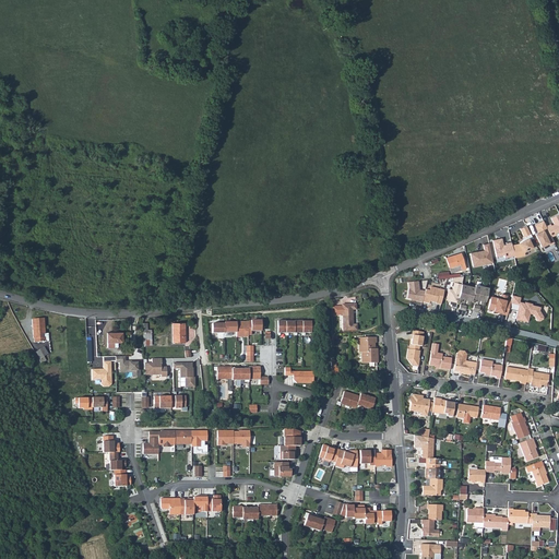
[(558,213),(551,217),(555,224),(552,225),(551,223),(547,225),(551,235),(556,234),(558,232),(558,213)]
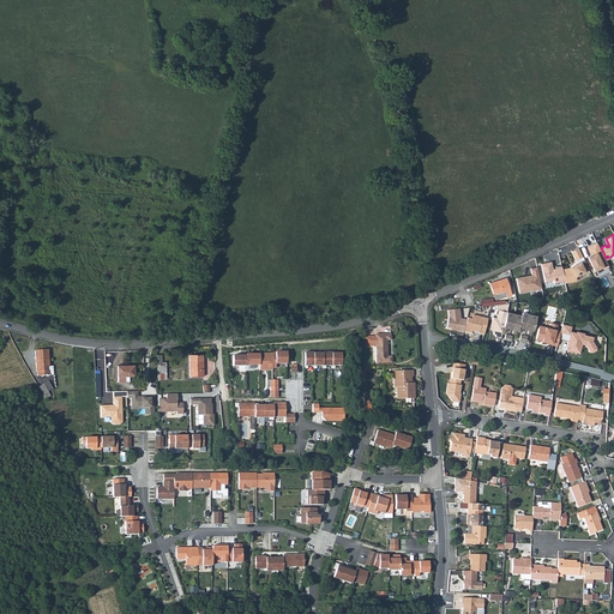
[(596,241),(585,246),(589,254),(587,254),(594,270),(606,264),(601,254),(597,257),(595,251),(600,248),(596,241)]
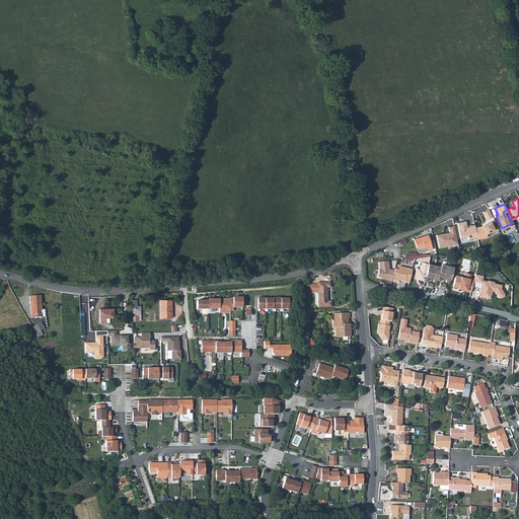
[(487,209),(480,212),(485,219),(491,216),(487,209)]
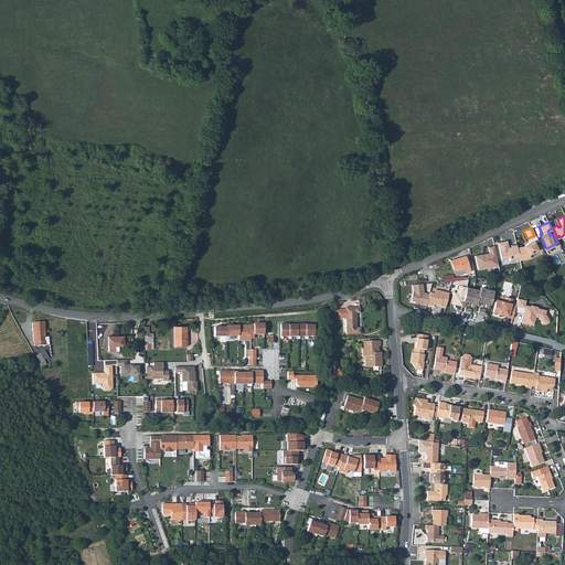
[(505,240),(494,242),(499,258),(507,257),(508,259),(516,258),(514,247),(514,245),(508,246),(505,240)]
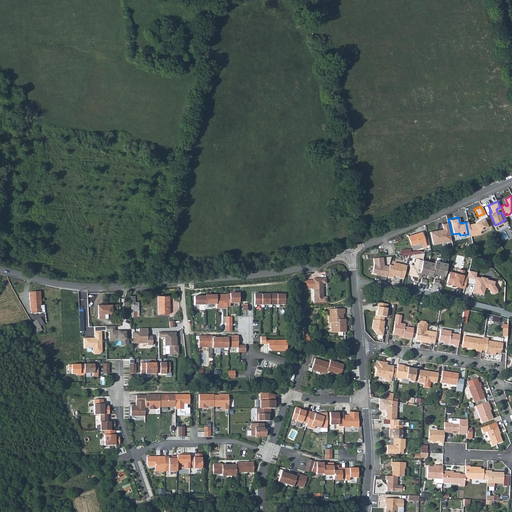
[(473,222),(466,224),(468,234),(469,235),(478,232),(477,231),(486,227),(481,218),(473,222)]
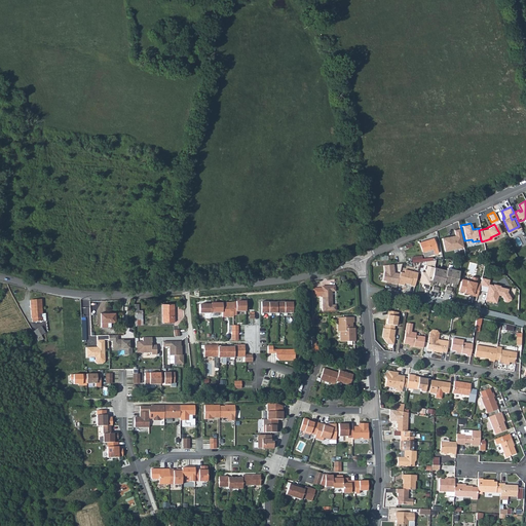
[(459,229),(454,230),(455,235),(442,237),(444,251),(463,248),(459,229)]
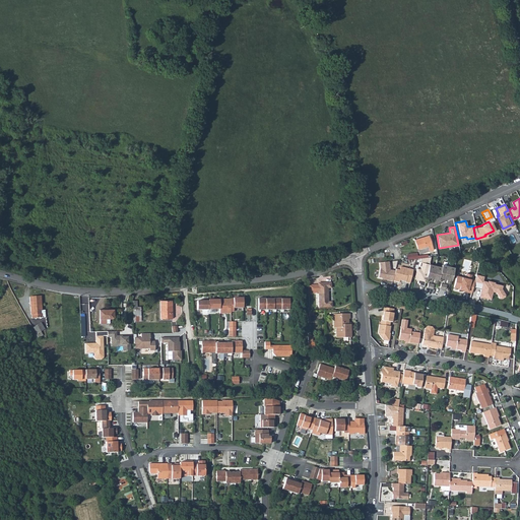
[(434,250),(430,238),(424,239),(424,238),(414,240),(418,250),(428,247),(430,251),(434,250)]
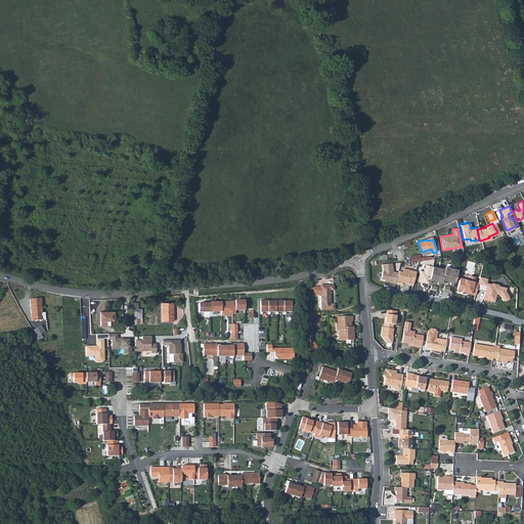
[(392,264),(382,265),(383,271),(381,280),(390,282),(390,284),(395,285),(396,284),(398,274),(392,272),(392,264)]
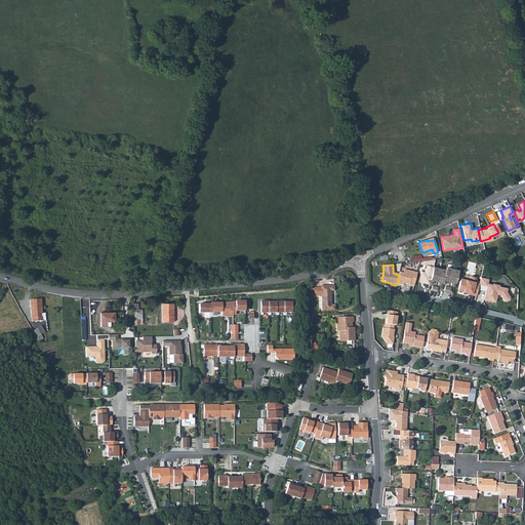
[(433,268),(434,266),(429,265),(429,266),(425,265),(423,270),(425,270),(425,273),(421,272),(419,282),(422,283),(421,286),(423,286),(423,288),(428,289),(429,283),(433,268)]
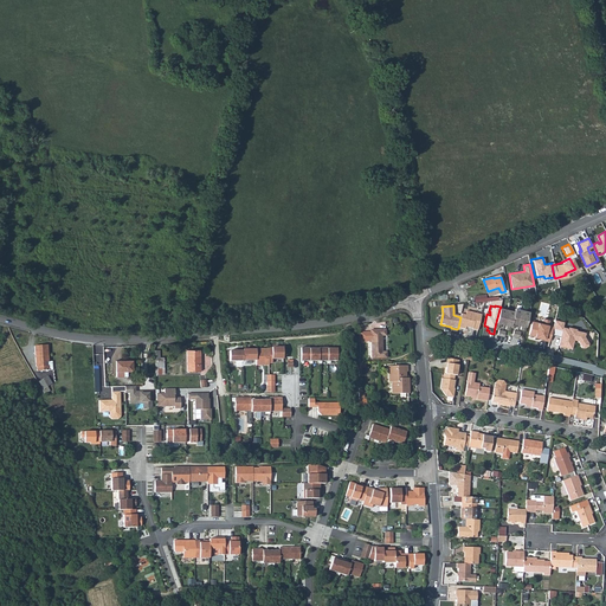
[(507,310),(500,309),(495,327),(500,328),(501,324),(503,324),(507,310)]
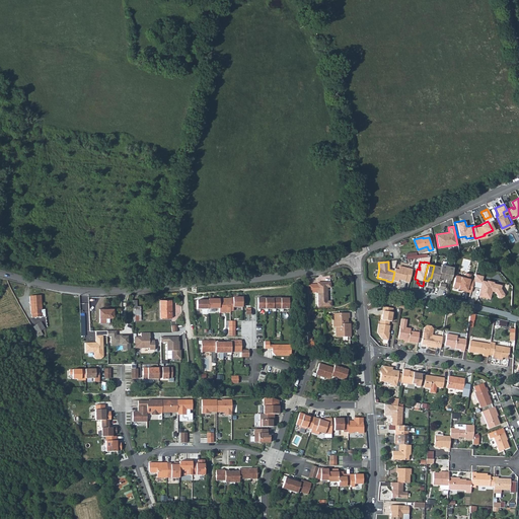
[(441,268),(438,281),(440,282),(441,278),(444,279),(447,267),(441,265),(441,268)]
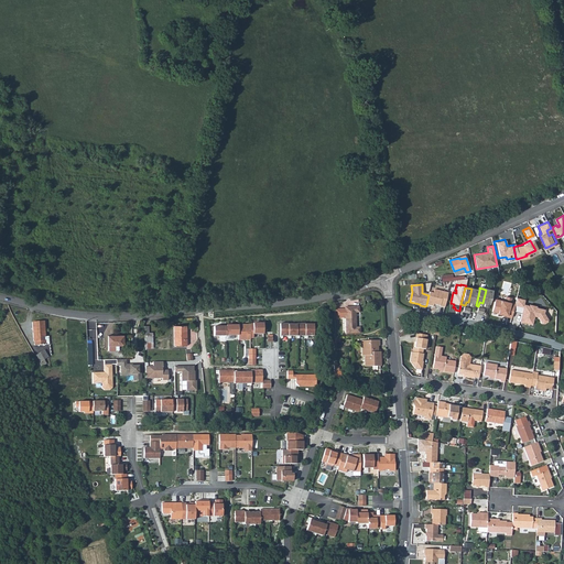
[(472,289),(468,302),(472,303),(470,307),(475,308),(476,305),(479,291),(472,289)]
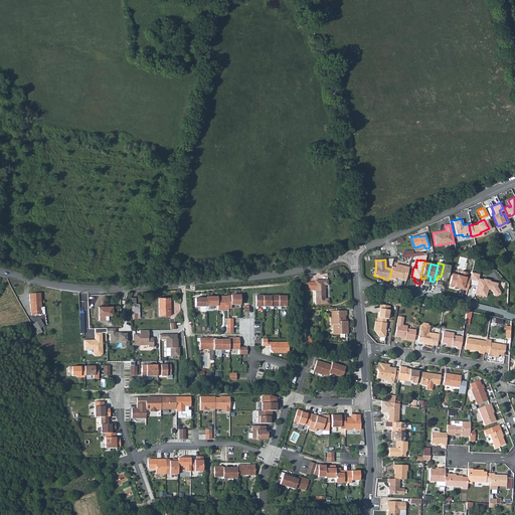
[(450,266),(444,265),(441,277),(444,277),(443,281),(446,282),(450,266)]
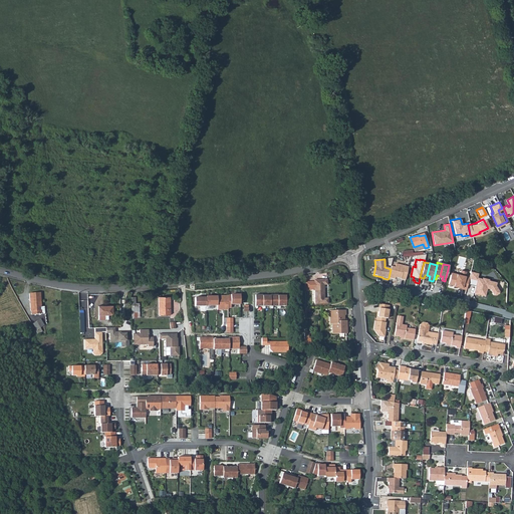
[(391,267),(391,269),(389,278),(395,279),(395,277),(402,279),(401,280),(405,280),(408,268),(396,265),(395,268),(391,267)]
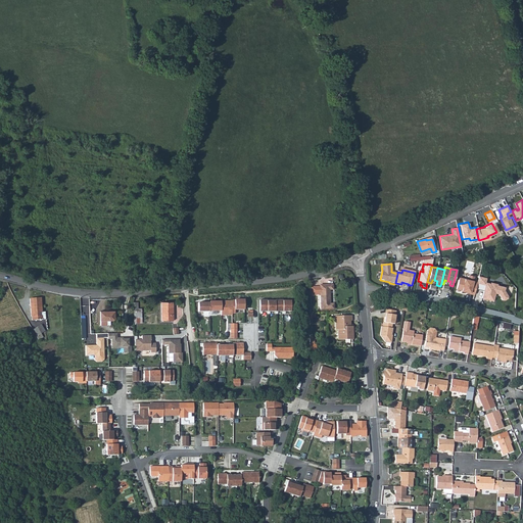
[(460,279),(457,289),(466,292),(466,293),(474,295),(476,289),(477,283),(473,282),(474,277),(470,276),(468,281),(460,279)]
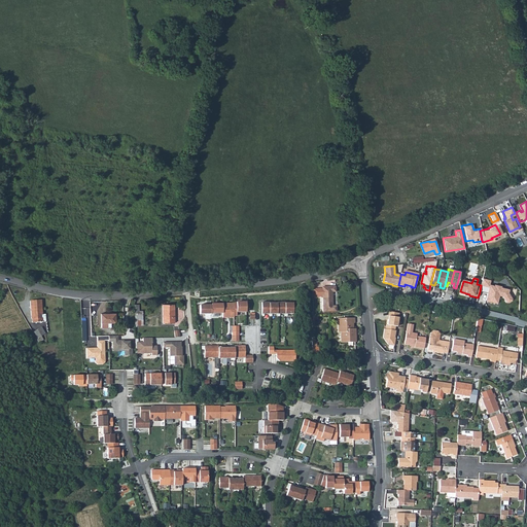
[(483,279),(481,285),(480,291),(487,293),(486,301),(497,304),(499,295),(501,295),(505,303),(508,303),(512,301),(512,299),(508,293),(508,289),(500,288),(501,286),(495,285),(494,286),(489,285),(490,280),(483,279)]
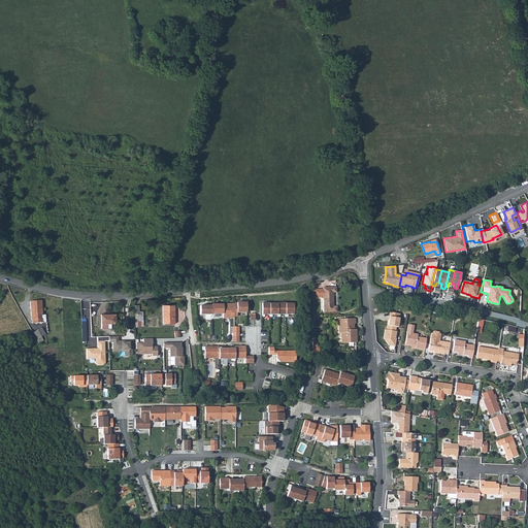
[(323,290),(316,290),(316,298),(324,297),(324,312),(337,311),(337,306),(333,307),(333,293),(336,293),(336,288),(323,288),(323,290)]
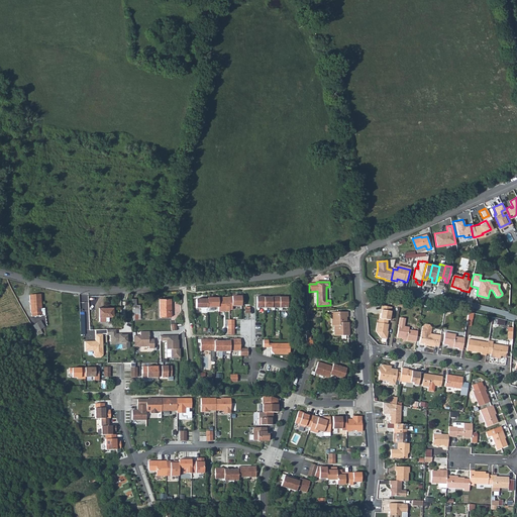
[(32,317),(41,316),(41,312),(39,312),(38,309),(41,309),(40,295),(29,295),(30,313),(31,313),(32,317)]
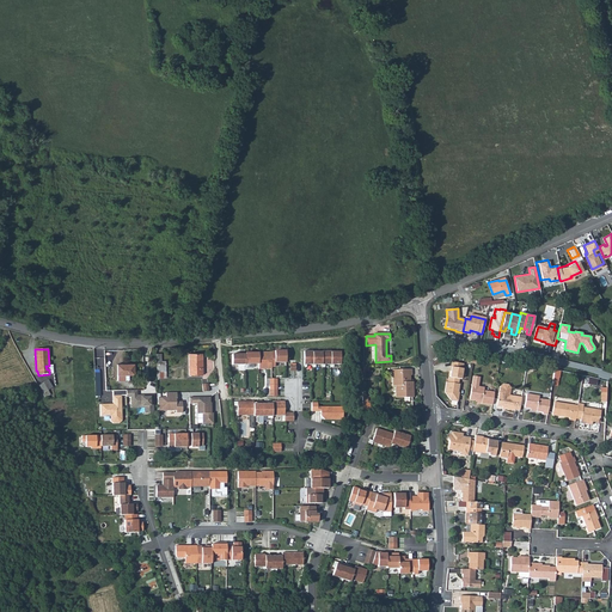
[(275,352),(271,352),(271,367),(275,367),(275,362),(286,362),(286,350),(275,350),(275,352)]
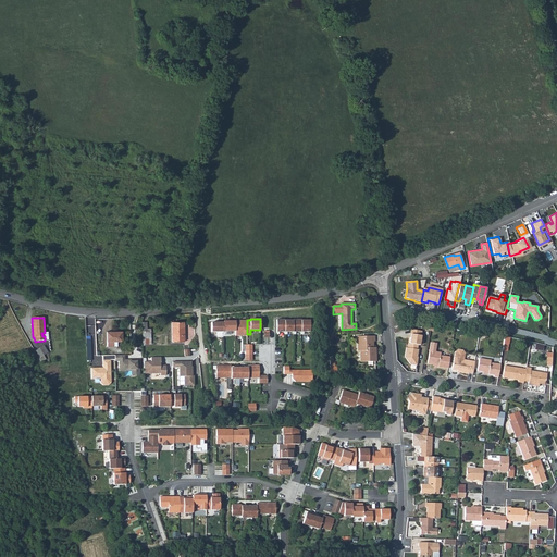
[(235,320),(235,322),(235,331),(235,336),(247,336),(247,334),(247,320),(235,320)]
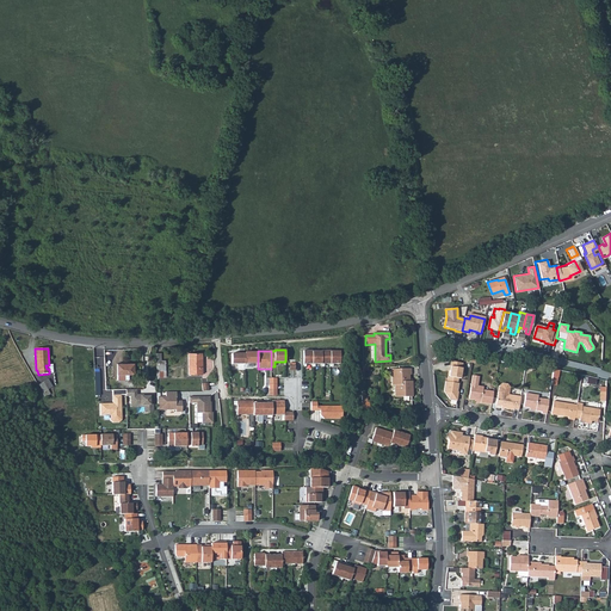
[(322,352),(313,351),(313,364),(313,366),(315,366),(315,364),(322,364),(322,352)]
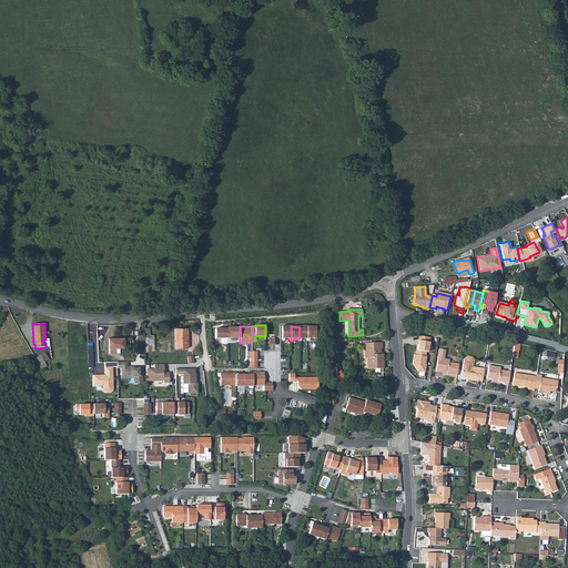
[(227,327),(227,328),(227,337),(240,337),(240,328),(227,327)]
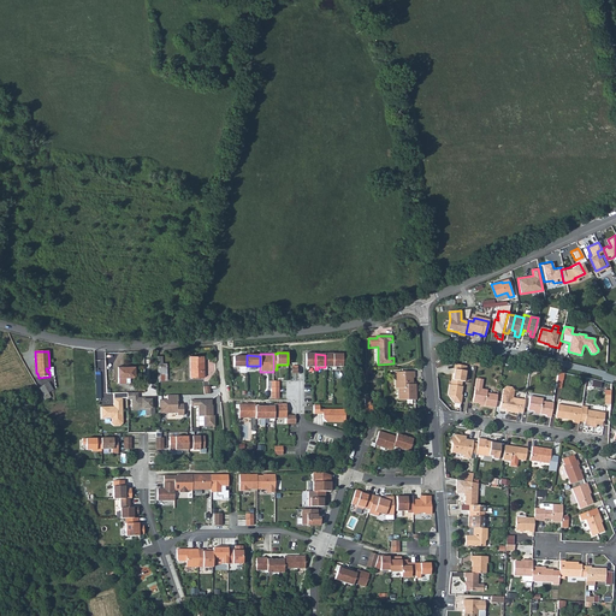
[(163,356),(158,356),(158,374),(167,374),(167,363),(163,363),(163,356)]
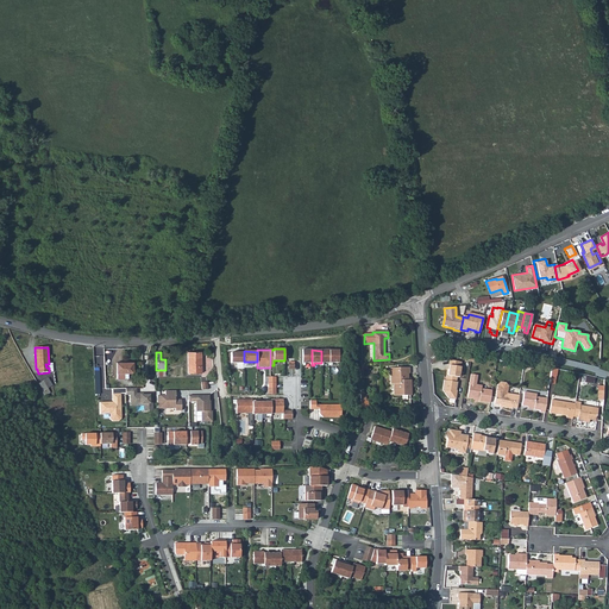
[(201,352),(188,352),(188,372),(202,372),(201,352)]
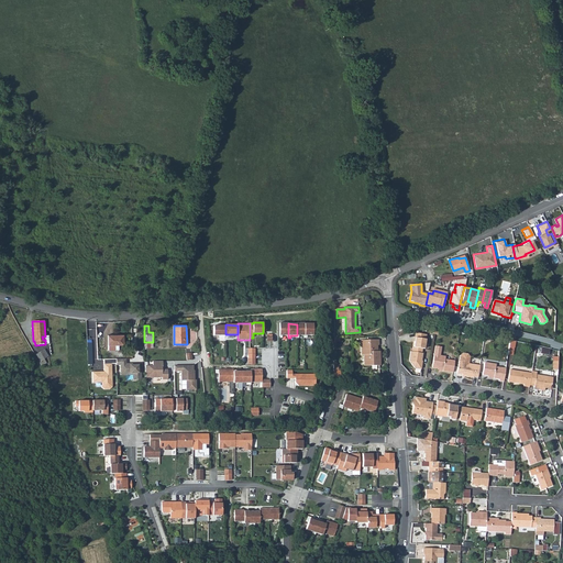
[(225,326),(213,326),(213,335),(225,335),(225,334),(225,326)]
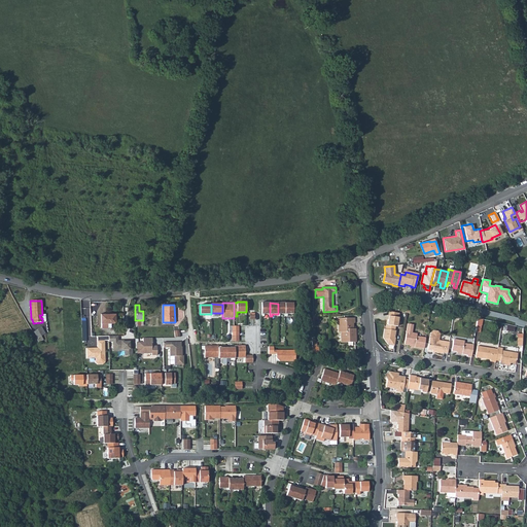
[(397,314),(389,313),(388,317),(387,317),(386,320),(385,325),(384,325),(384,329),(382,329),(381,338),(387,345),(392,346),(393,338),(392,338),(393,331),(393,326),(395,327),(397,314)]
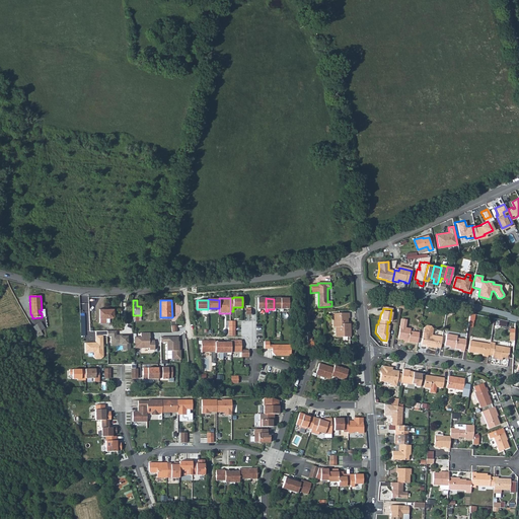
[(114,317),(114,309),(99,309),(100,322),(109,322),(109,317),(114,317)]
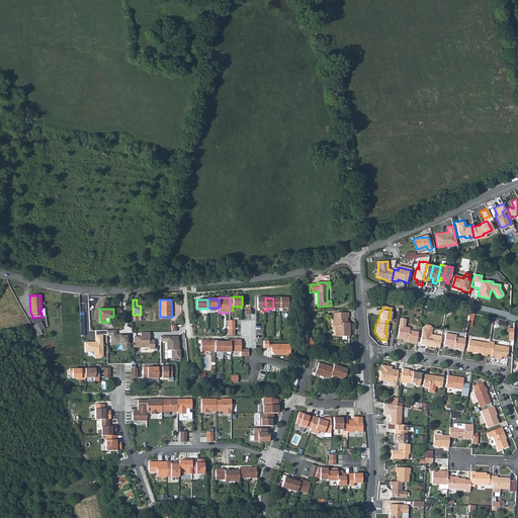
[(347,329),(349,329),(349,324),(347,324),(347,318),(348,318),(348,313),(332,314),(333,327),(334,327),(335,337),(349,336),(349,332),(347,332),(347,329)]
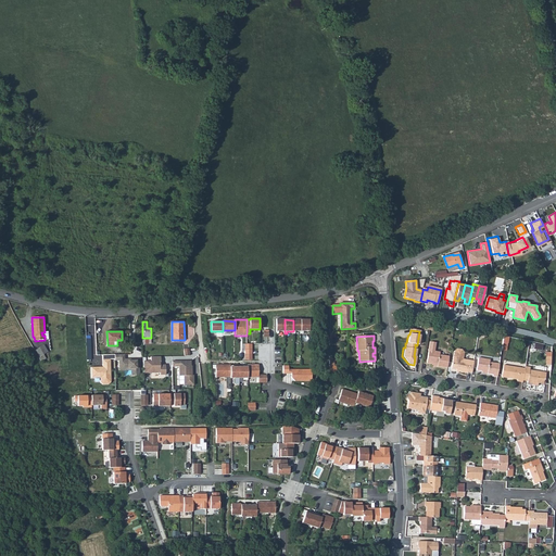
[(438,367),(447,368),(450,357),(440,355),(440,353),(433,352),(434,343),(430,342),(427,364),(432,365),(438,365),(438,367)]
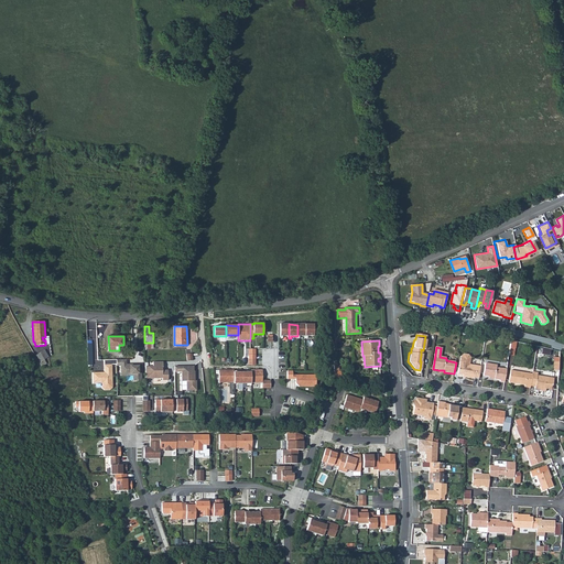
[(40,362),(42,367),(46,364),(44,359),(49,357),(44,350),(36,355),(40,362)]
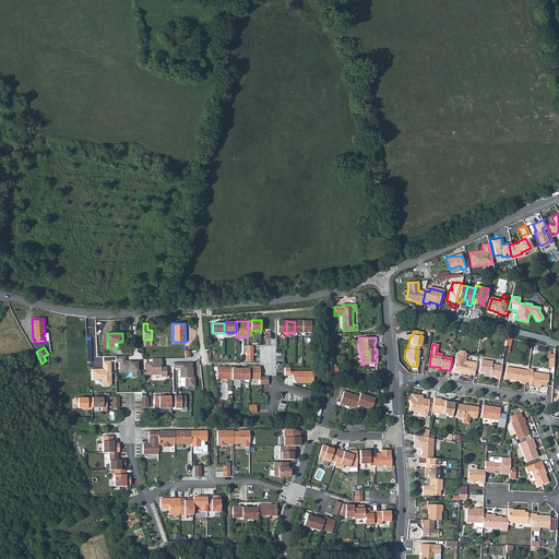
[(471,373),(475,373),(476,364),(466,361),(466,355),(464,353),(460,352),(456,354),(456,360),(455,360),(454,370),(459,371),(462,371),(462,373),(471,375),(471,373)]
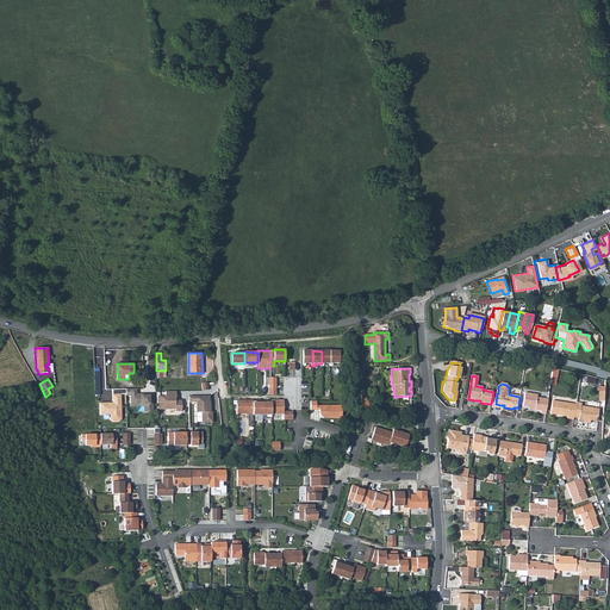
[(136,388),(126,390),(126,396),(131,394),(131,406),(144,406),(144,411),(153,411),(153,394),(148,394),(148,396),(141,396),(141,394),(136,394),(136,388)]
